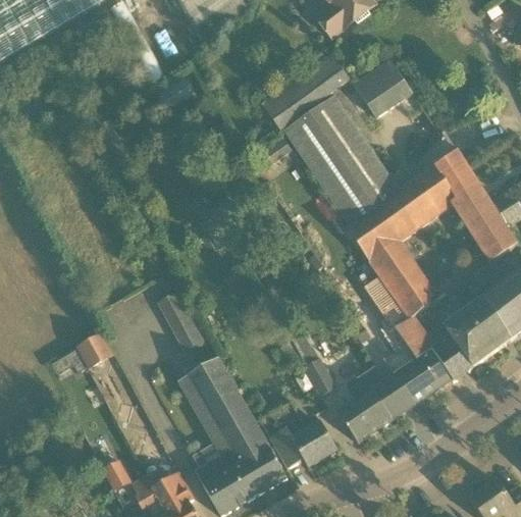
[(0,58),(99,0),(0,0),(0,58)]
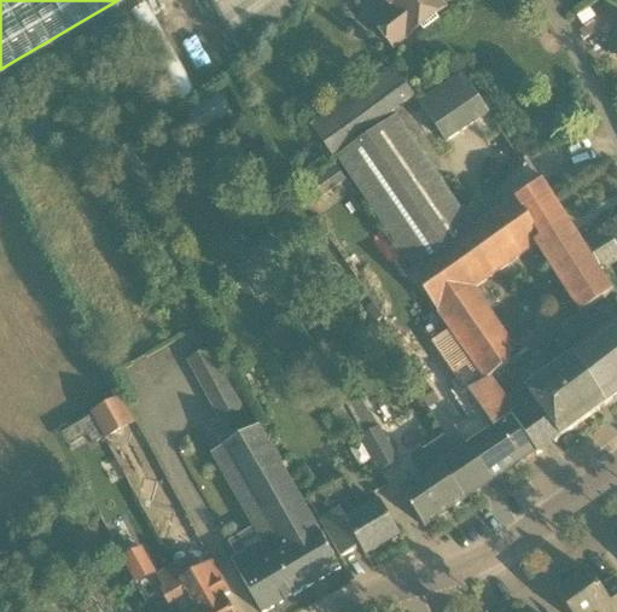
[(174,95),(193,86),(149,0),(139,0),(127,6),(174,95)]
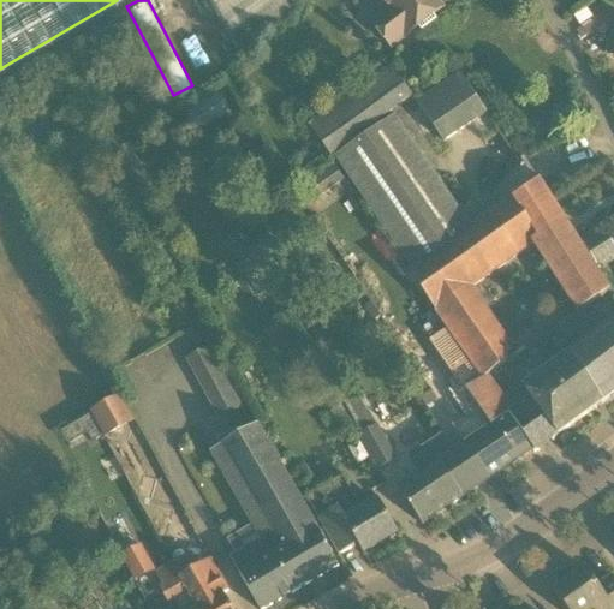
[(209,0),(236,43),(288,7),(284,0),(209,0)]
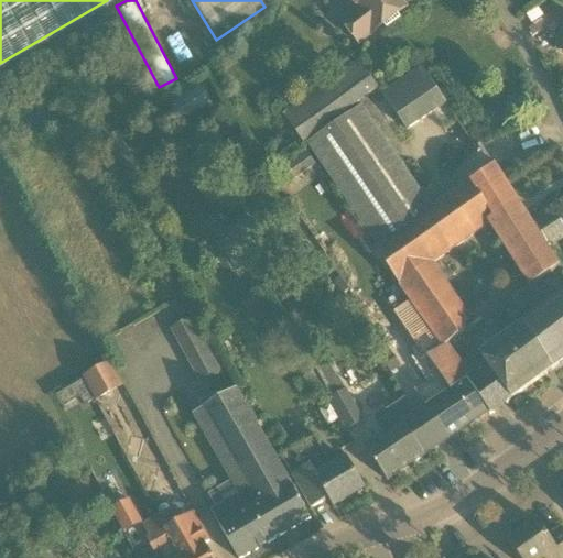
[(342,18),(358,39),(404,3),(401,0),(353,0),(358,6),(342,18)]
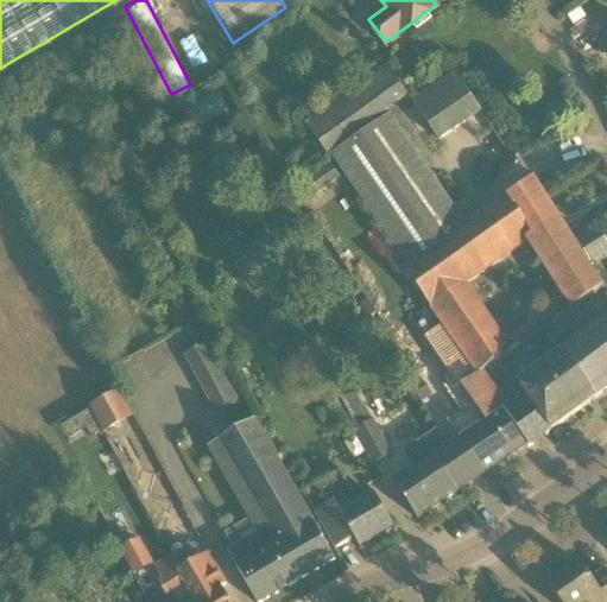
[(359,63),(366,73),(378,63),(371,55),(359,63)]
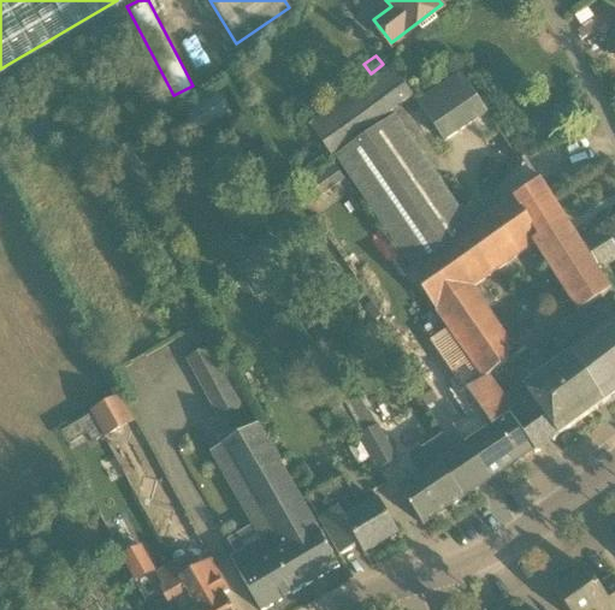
[(329,149),(411,92),(390,63),(307,123),(329,149)]
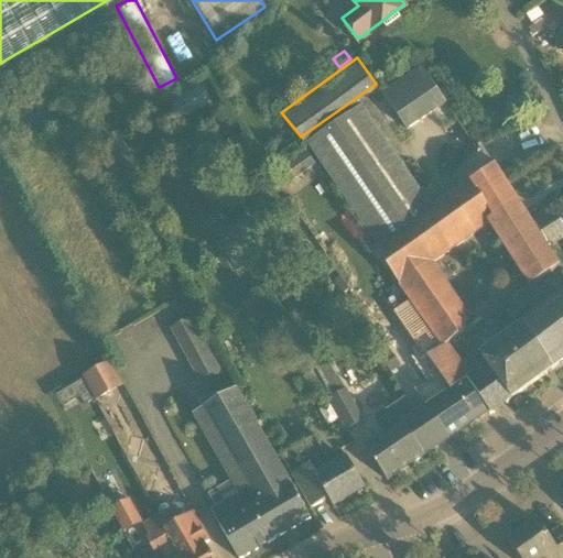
[(405,127),(445,99),(421,64),(381,90),(405,127)]
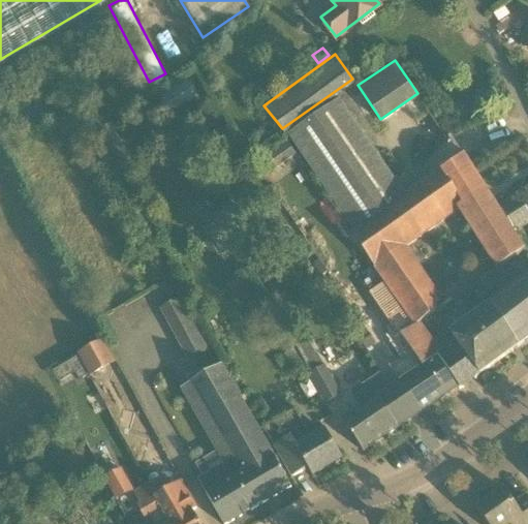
[(187,76),(156,94),(165,110),(195,91),(187,76)]
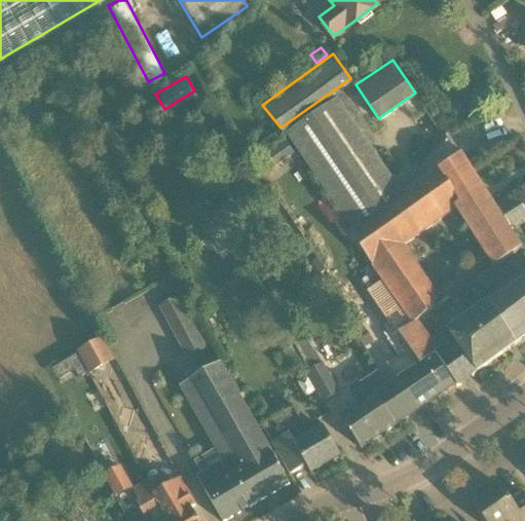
[(460,150),(459,151),(402,190),(336,95),(286,131),(351,227),(348,229),(396,297),(412,321),(415,319),(432,306),(432,295),(432,287),(426,280),(403,242),(456,206),(481,242),(494,262),(521,245),(460,150)]
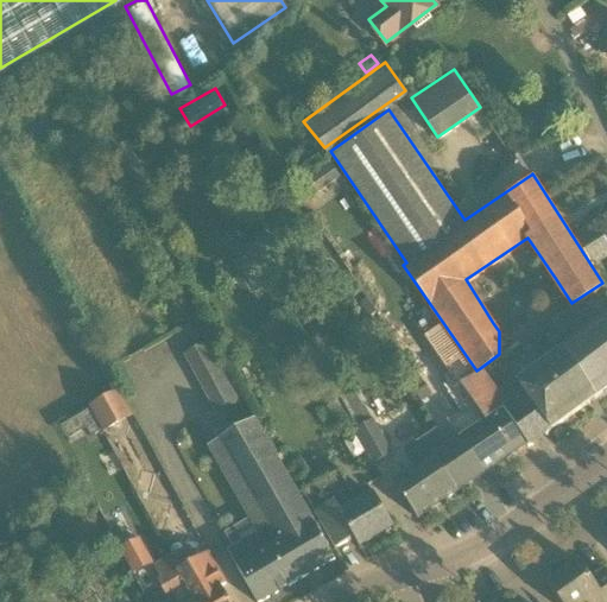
[(304,179),(314,192),(339,173),(329,162),(304,179)]
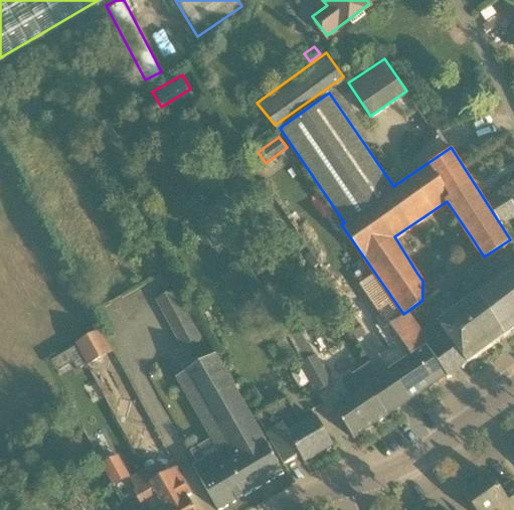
[(513,206),(504,191),(489,200),(499,215),(513,206)]
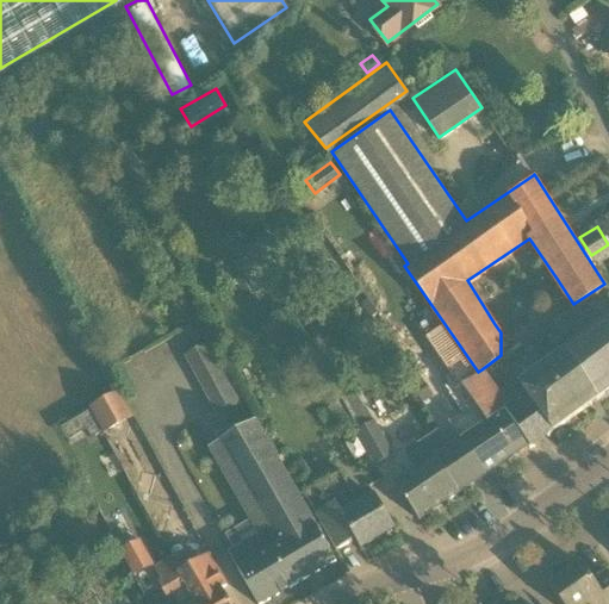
[(608,316),(565,348),(598,394),(608,386),(608,316)]
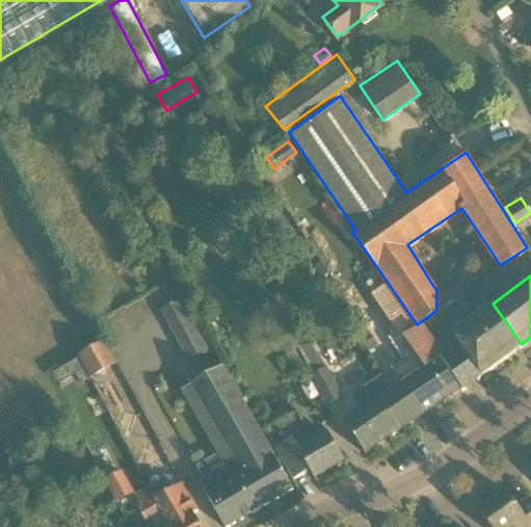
[(183,294),(161,306),(187,356),(208,343),(183,294)]
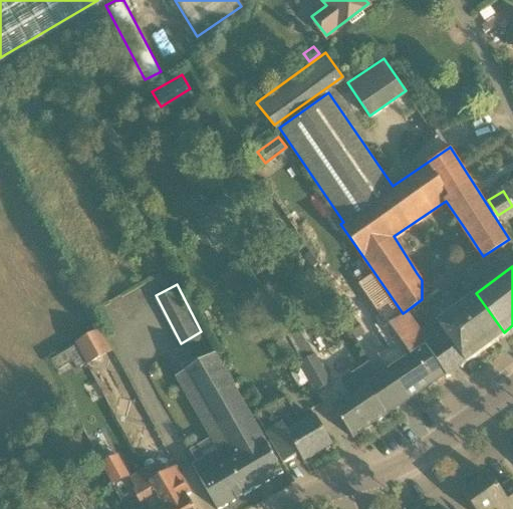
[(444,372),(504,332),(476,293),(437,322),(441,328),(427,338),(406,311),(403,313),(387,290),(373,299),(390,322),(411,351),(425,342),(444,372)]
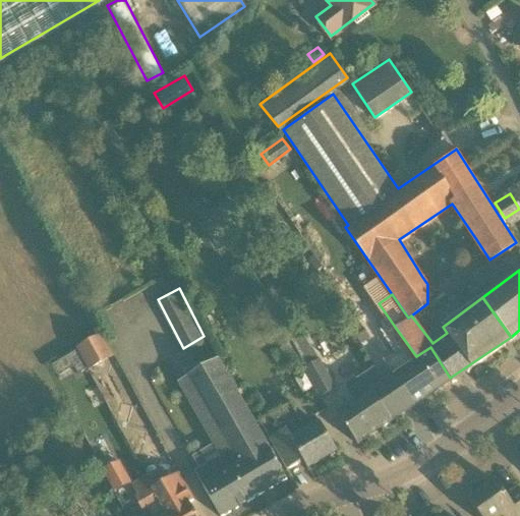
[(113,354),(101,331),(75,345),(89,367),(113,354)]
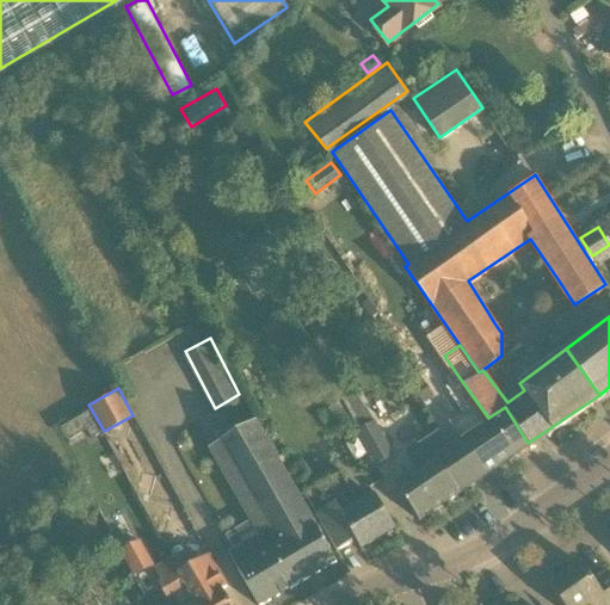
[(76,413),(88,433),(100,427),(88,406),(76,413)]
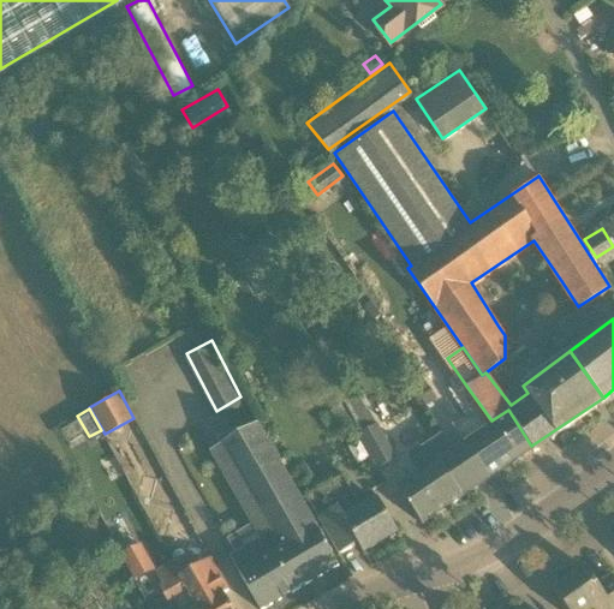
[(489,423),(463,440),(489,476),(526,449),(531,446),(508,410),(492,421),(489,423)]
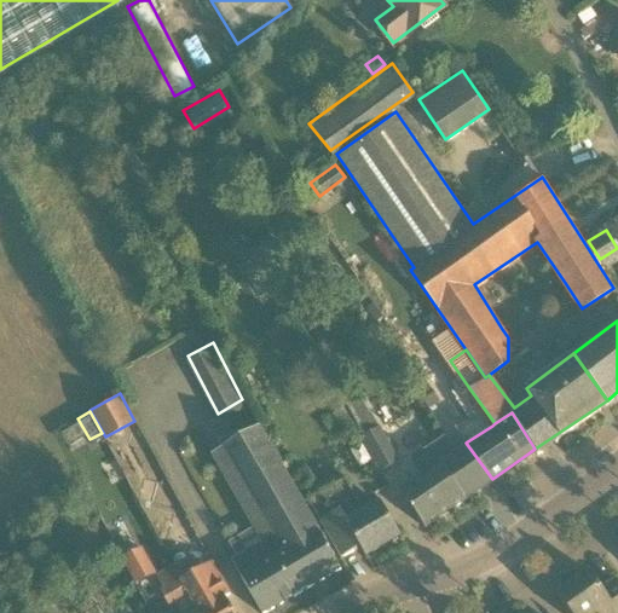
[(399,458),(381,423),(361,434),(380,469),(399,458)]
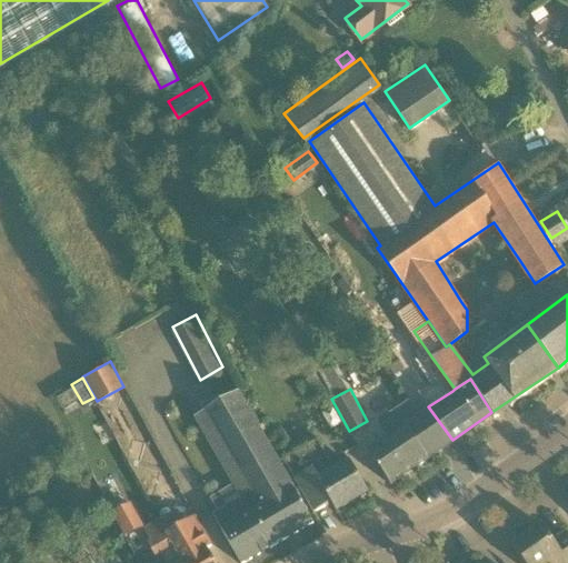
[(193,414),(240,494),(211,511),(240,562),(312,520),(236,390),(193,414)]
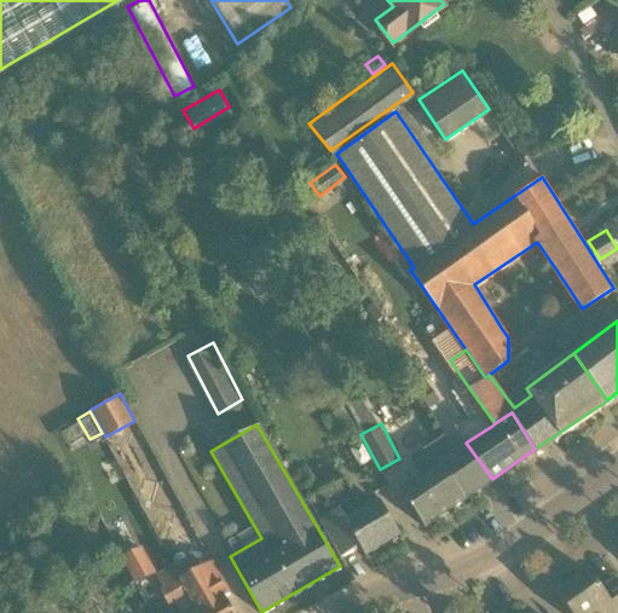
[(423,524),(492,479),(466,443),(399,487),(423,524)]
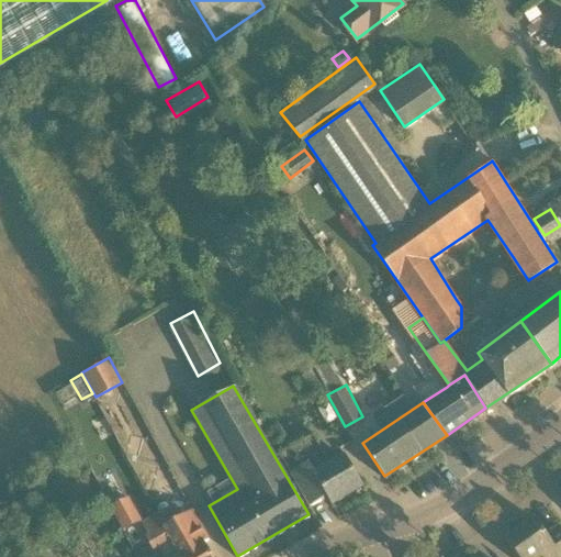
[(309,461),(290,472),(309,504),(326,493),(332,501),(361,483),(345,455),(329,464),(312,433),(296,442),(309,461)]
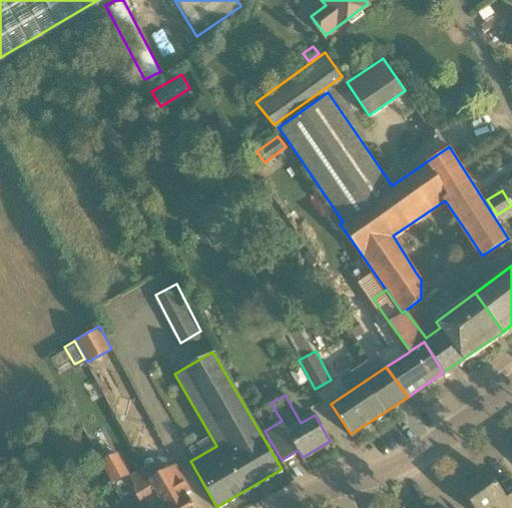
[(111,479),(114,478),(127,472),(117,452),(101,460),(111,479)]
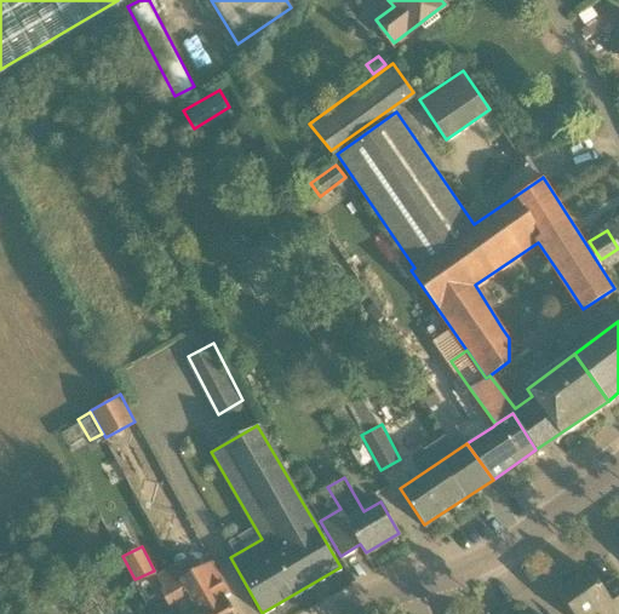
[(190,556),(175,564),(182,577),(179,578),(200,613),(235,613),(223,594),(229,590),(212,560),(198,568),(190,556)]
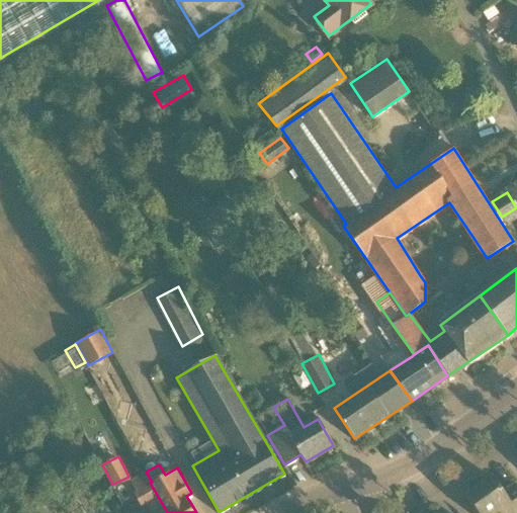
[(167,512),(150,483),(152,482),(146,472),(131,480),(137,491),(134,492),(141,505),(146,502),(152,512),(167,512)]
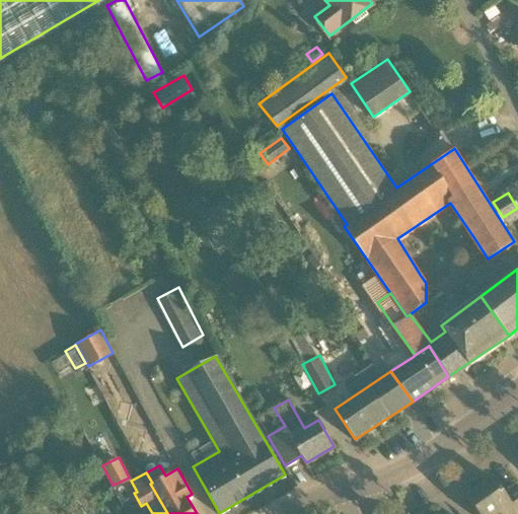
[(517,513),(517,486),(516,484),(504,492),(493,476),(466,496),(478,513),(497,513),(500,512),(501,513),(517,513)]
